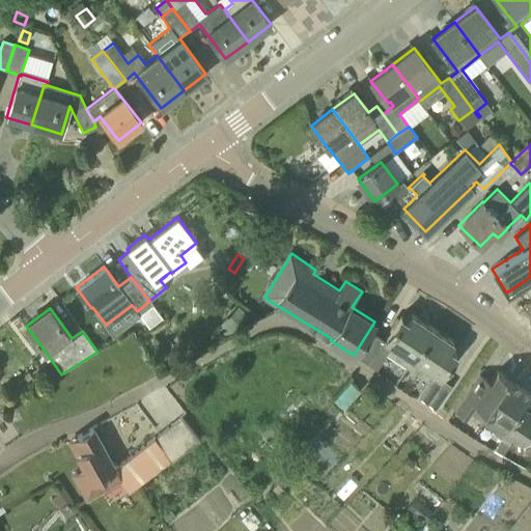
[(246,316),(238,308),(218,327),(226,336),(246,316)]
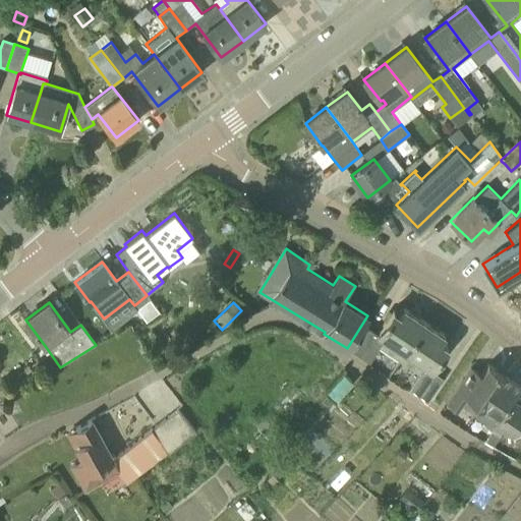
[(379,348),(401,362),(426,324),(403,308),(399,315),(393,310),(378,334),(366,326),(351,350),(369,362),(379,348)]
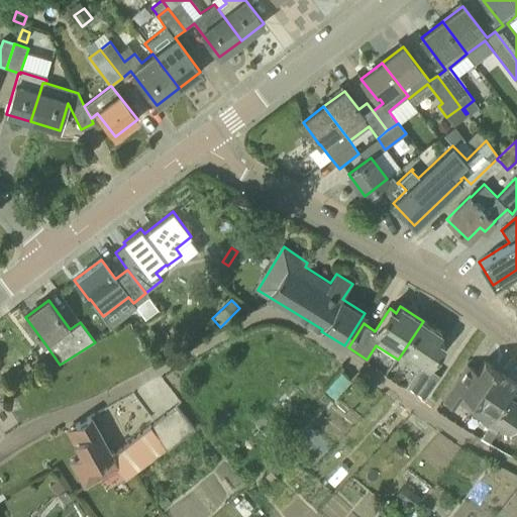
[(423,321),(403,351),(421,364),(416,372),(406,387),(411,390),(417,394),(424,399),(426,397),(440,376),(439,376),(433,371),(428,367),(443,344),(436,339),(441,333),(423,321)]
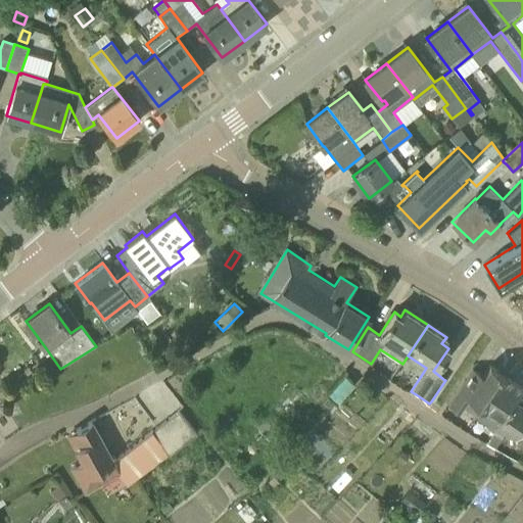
[(471,371),(448,406),(460,414),(463,409),(464,408),(469,398),(485,410),(507,378),(489,366),(481,377),(471,371)]
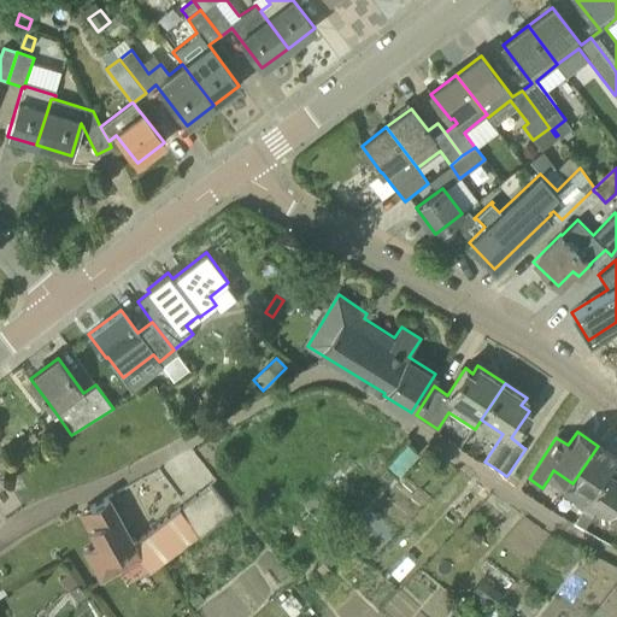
[(566,493),(565,495),(582,506),(582,505),(597,513),(616,485),(616,480),(605,472),(615,457),(598,446),(573,483),(566,493)]
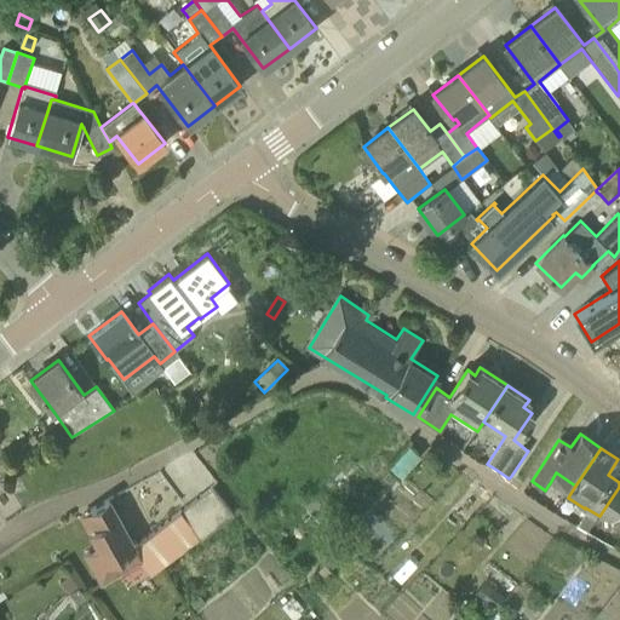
[(144,538),(132,545),(109,501),(84,516),(101,546),(85,555),(101,584),(141,562),(149,577),(233,516),(211,487),(144,538)]
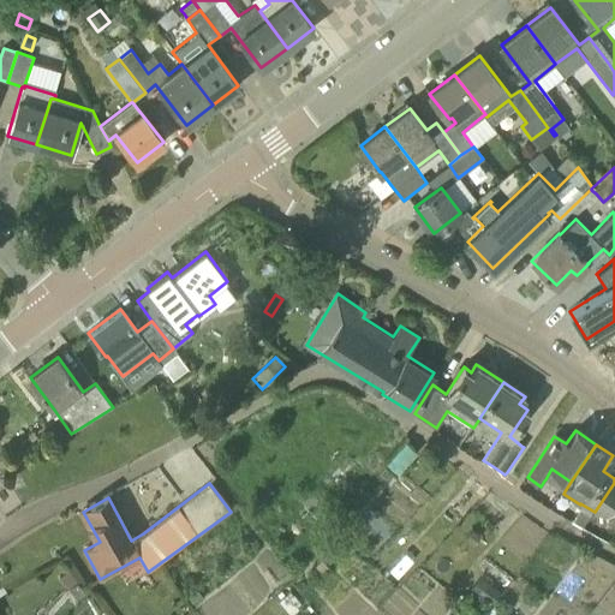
[(614,483),(595,512),(604,518),(614,508),(614,483)]
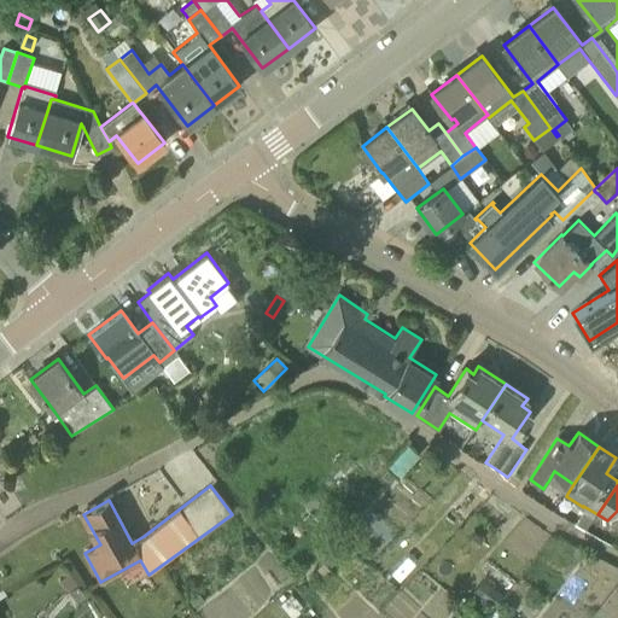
[(59,579),(68,590),(77,583),(70,572),(59,579)]
